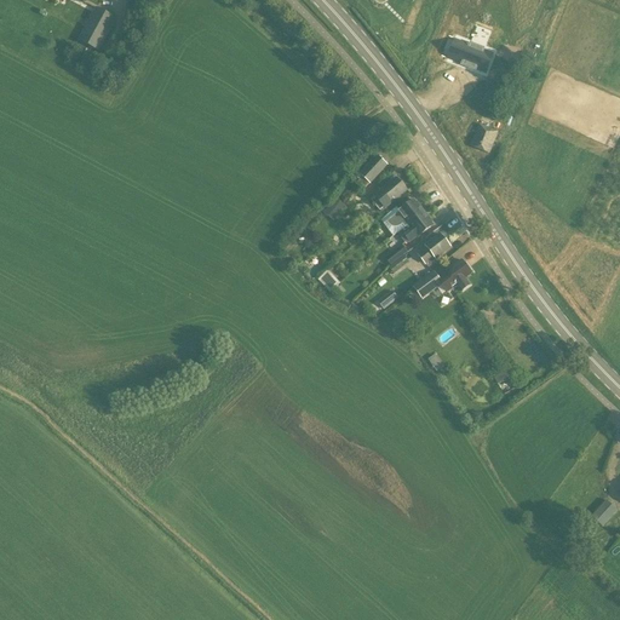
[(116,18),(96,7),(78,40),(98,52),(116,18)]
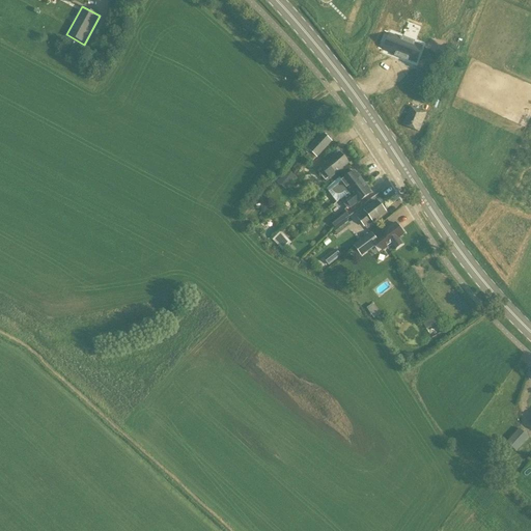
[(384,49),(415,61),(416,62),(422,45),(390,32),(384,49)]
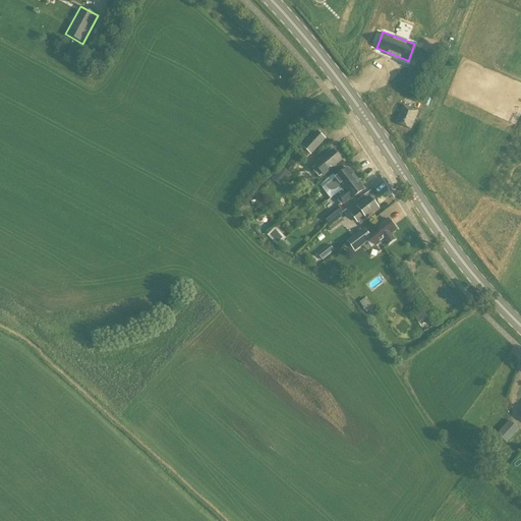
[(402,105),(395,123),(411,129),(418,111),(402,105)]
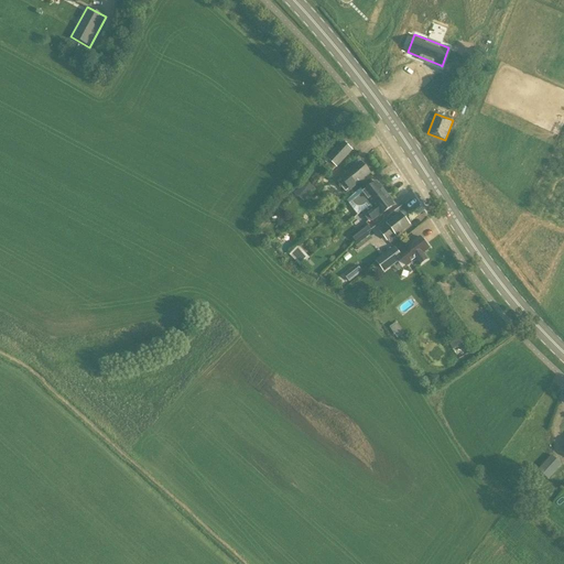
[(322,167),(328,173),(335,166),(350,150),(342,141),(326,159),(328,161),(322,167)]
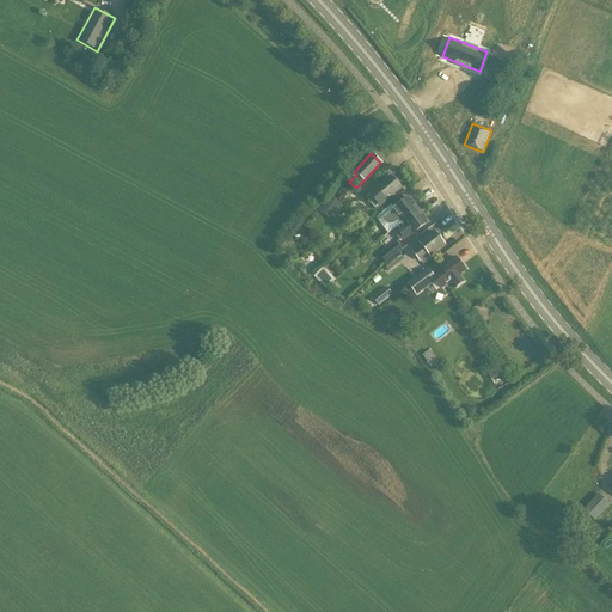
[(402,189),(391,176),(377,188),(369,194),(379,206),(386,199),(387,200),(402,189)]
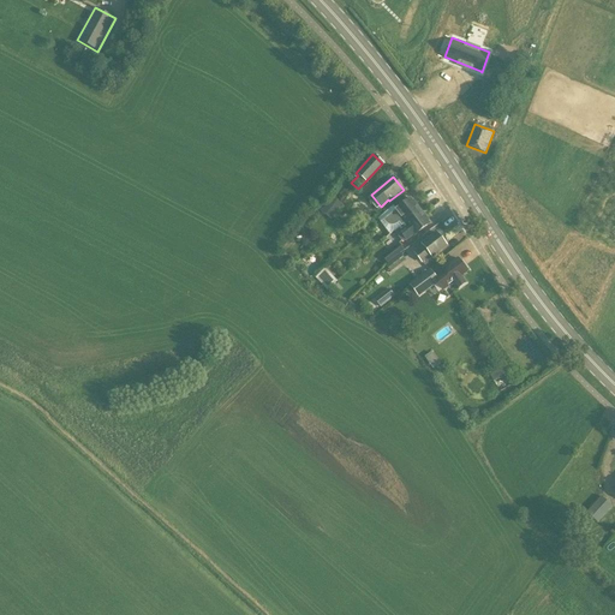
[(334,215),(342,206),(332,197),(323,207),(334,215)]
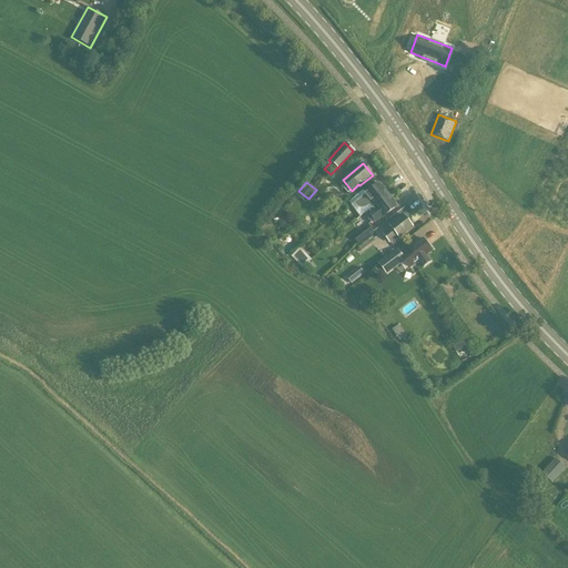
[(372,208),(388,195),(378,182),(350,203),(358,215),(367,209),(367,210),(372,208)]
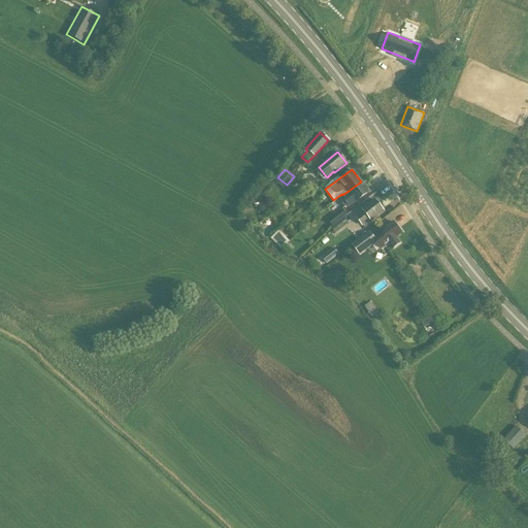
[(348,195),(341,199),(347,206),(353,202),(354,203),(368,192),(368,191),(361,182),(345,193),(348,195)]
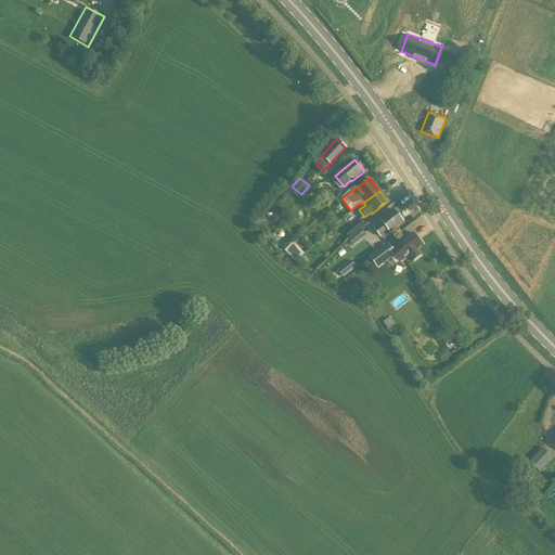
[(396,228),(395,227),(402,222),(394,210),(386,216),(386,215),(379,220),(381,222),(373,228),(379,236),(383,234),(385,236),(396,228)]
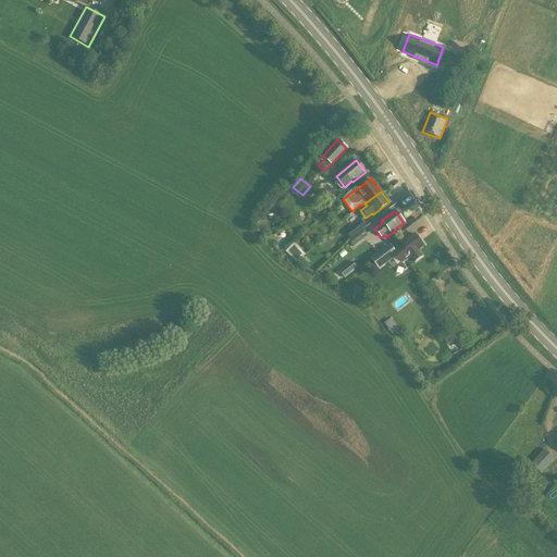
[(349,240),(349,242),(362,231),(366,227),(360,220),(345,232),(351,239),(349,240)]
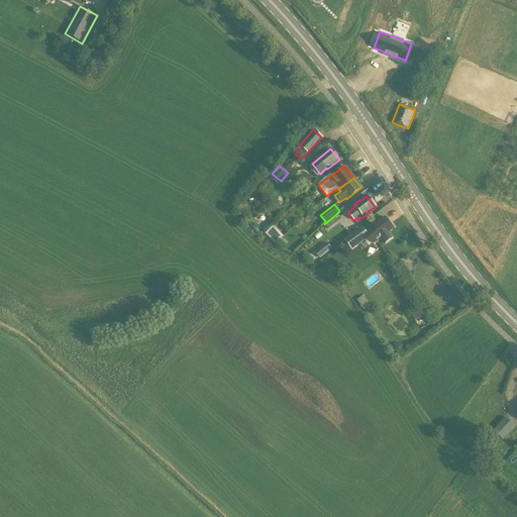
[(340,219),(336,214),(324,224),(328,229),(340,219)]
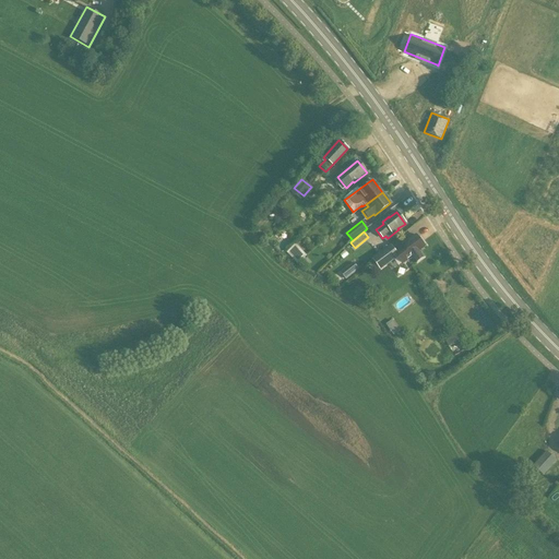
[(415,263),(423,258),(418,251),(420,250),(424,247),(415,235),(408,240),(402,245),(403,247),(395,252),(390,246),(372,259),(373,262),(376,264),(379,269),(397,256),(402,262),(409,256),(415,263)]
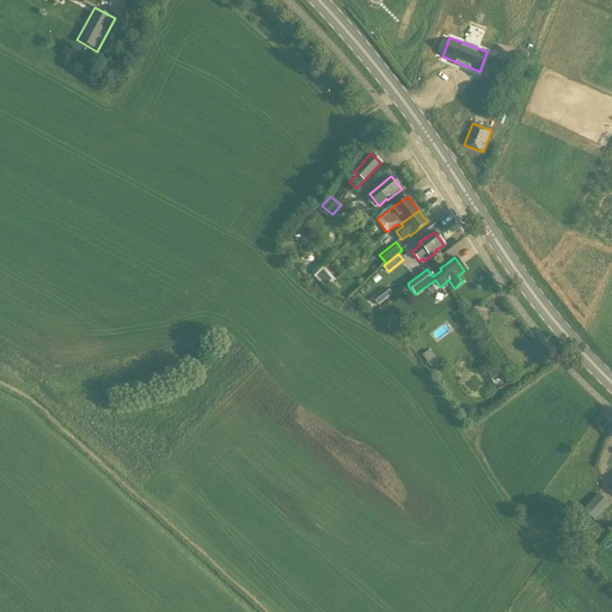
[(335,279),(323,265),(312,276),(324,288),(335,279)]
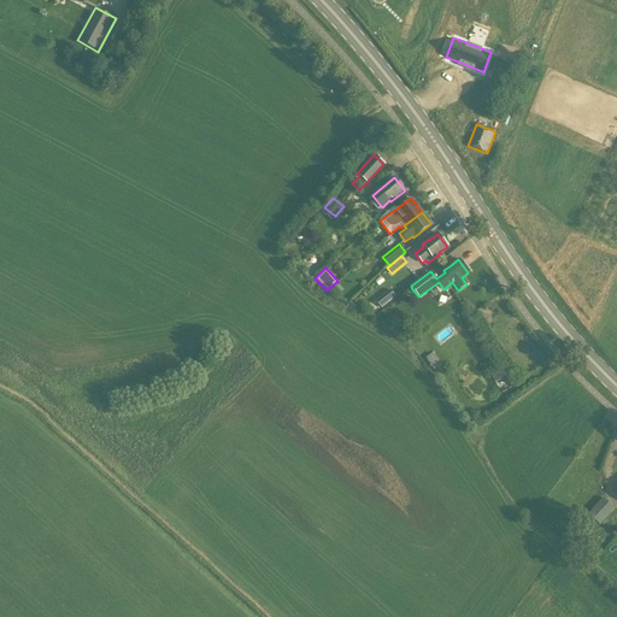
[(389,303),(395,298),(391,291),(385,295),(389,303)]
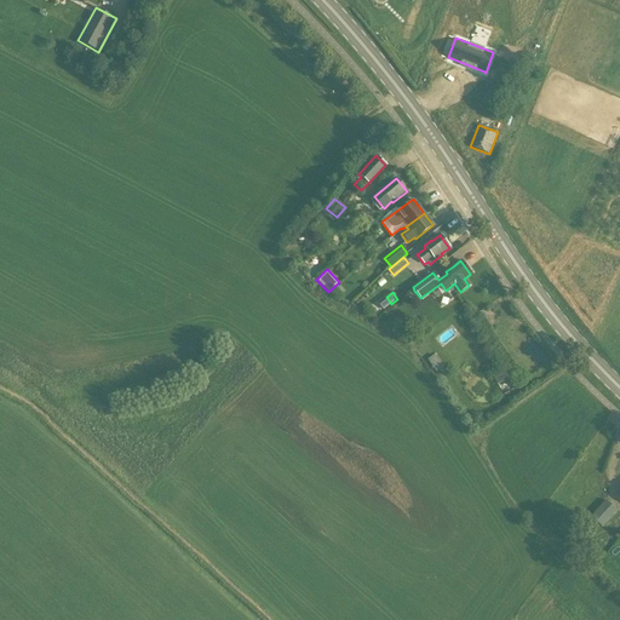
[(440,363),(435,356),(429,361),(434,368),(440,363)]
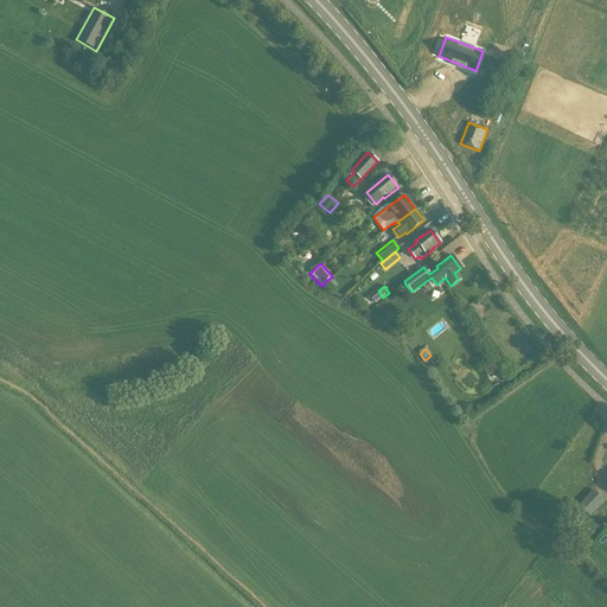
[(483,370),(486,376),(499,368),(496,363),(483,370)]
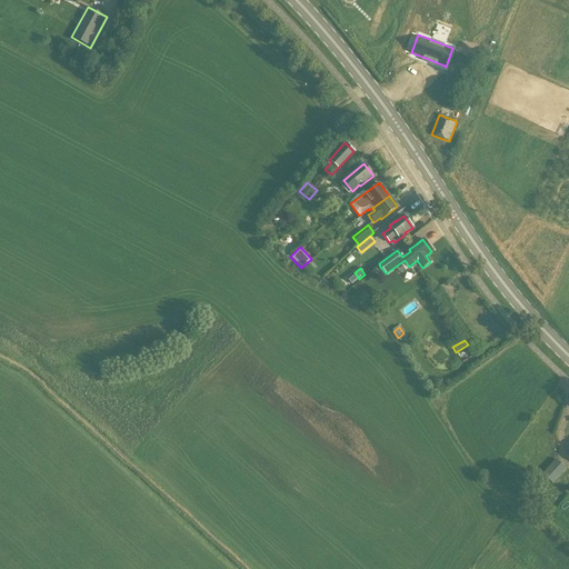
[(541,475),(553,485),(567,469),(556,459),(541,475)]
